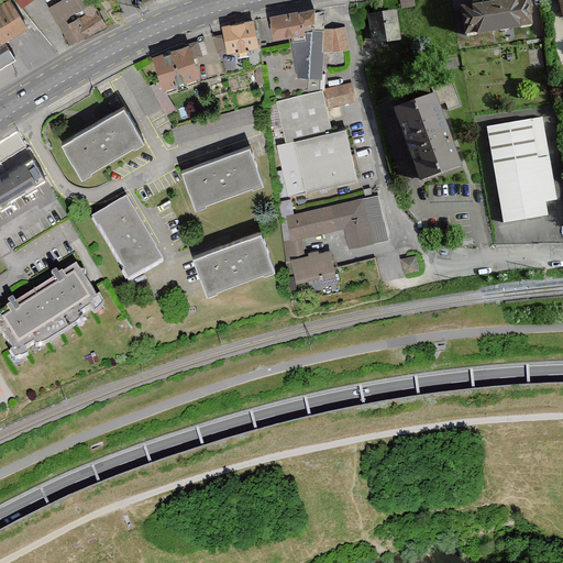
[(39,0),(63,0),(64,1),(67,0),(18,0),(23,10),(39,0)]
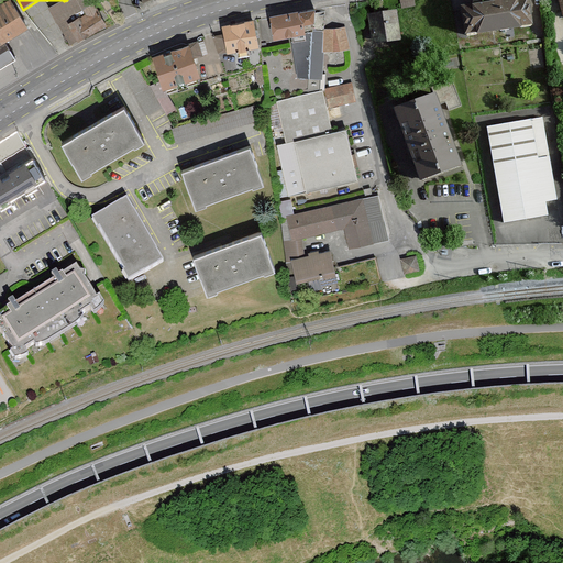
[(67,0),(64,1),(51,8),(70,46),(107,26),(94,3),(96,3),(92,0),(67,0)]
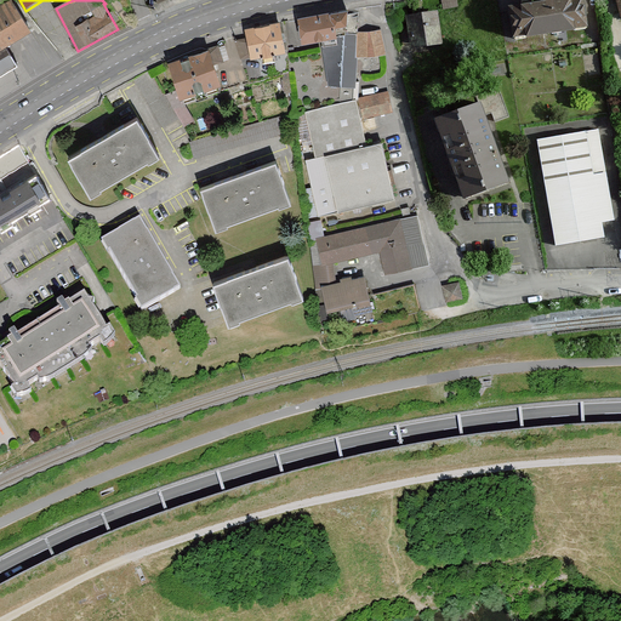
[(457,0),(442,0),(443,12),(459,10),(457,0)]
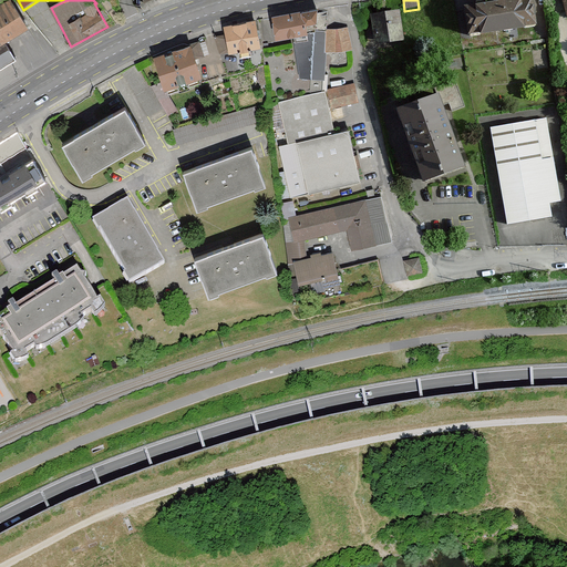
[(465,9),(470,38),(483,37),(482,35),(529,29),(529,32),(538,30),(534,0),(518,0),(505,2),(505,0),(491,0),(492,4),(465,9)]
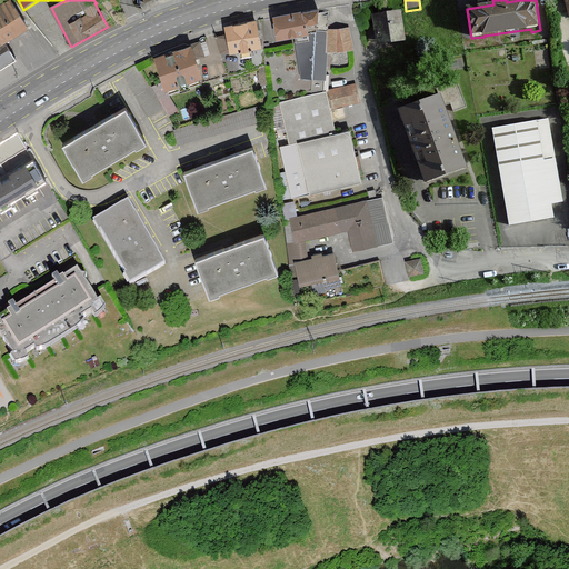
[(0,8),(0,90),(18,80),(0,50),(0,47),(29,30),(12,1),(0,8)]
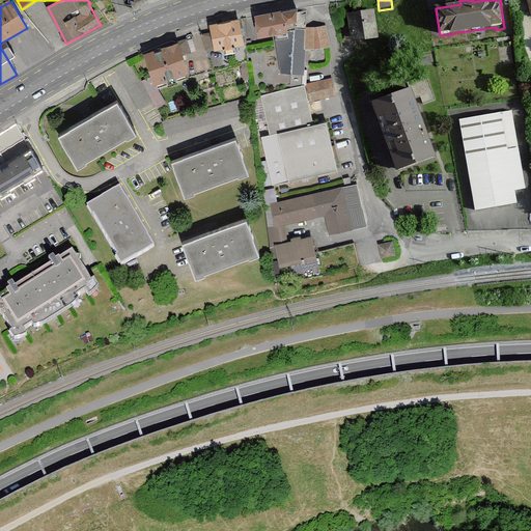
[(292,76),(291,89),(305,86),(306,49),(331,48),(327,28),(298,30),(297,9),(255,16),(258,36),(275,33),(282,76),(292,76)]
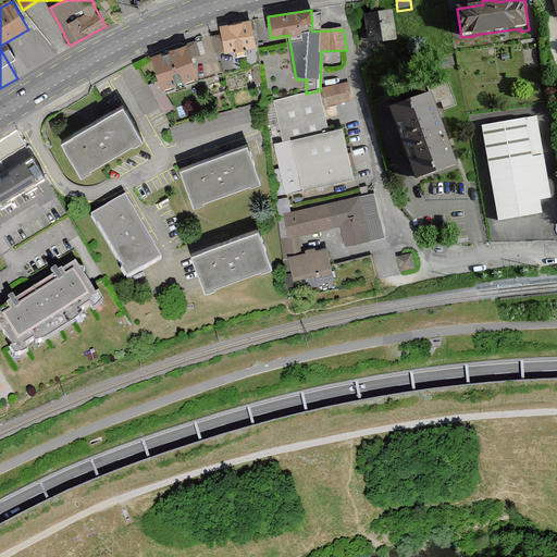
[(394,13),(364,15),(366,29),(361,31),(361,42),(368,41),(368,45),(396,42),(394,13)]
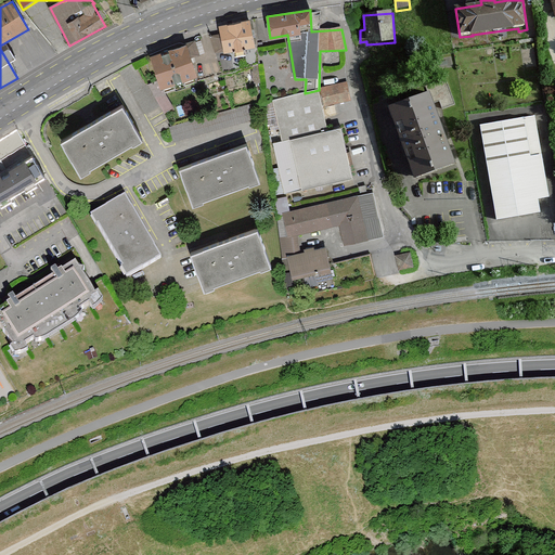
[(250,23),(221,28),(222,36),(214,38),(216,53),(224,51),(224,53),(236,52),(237,57),(246,56),(246,51),(256,49),(250,23)]
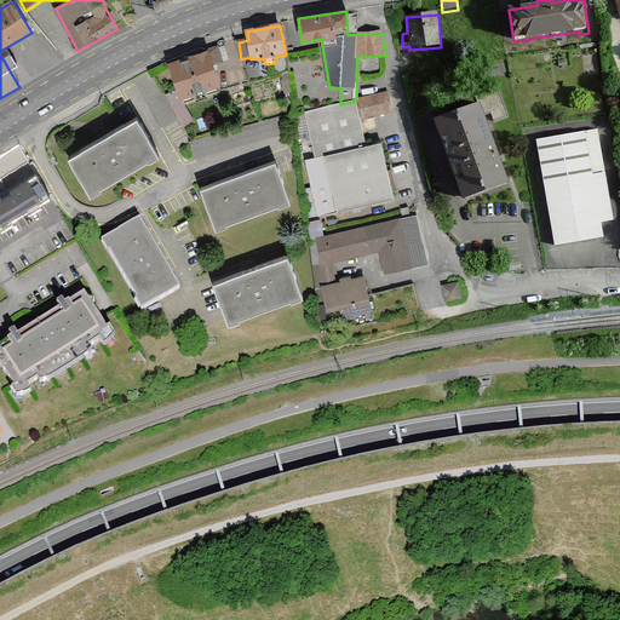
[(211,51),(170,65),(183,101),(223,86),(214,64),(224,61),(219,46),(210,49),(211,51)]
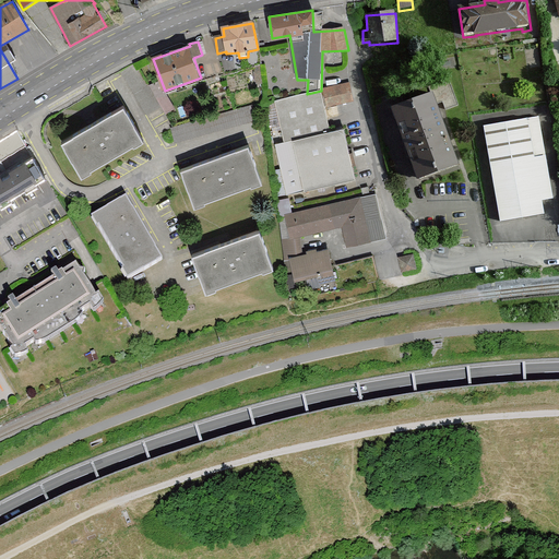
[(138,66),(123,74),(147,117),(162,108),(138,66)]
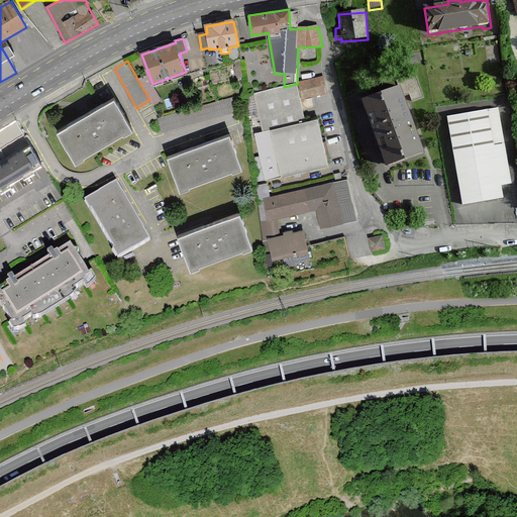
[(402,88),(364,102),(389,168),(426,153),(407,102),(412,100),(413,104),(425,100),(416,75),(399,82),(402,88)]
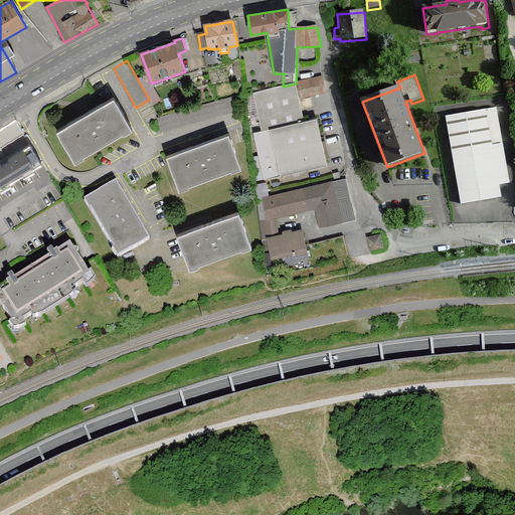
[(283,87),(253,94),(263,132),(254,134),(260,157),(251,159),(258,182),(266,180),(266,181),(328,167),(317,119),(305,122),(300,101),(326,95),(322,77),(296,83),(283,87)]
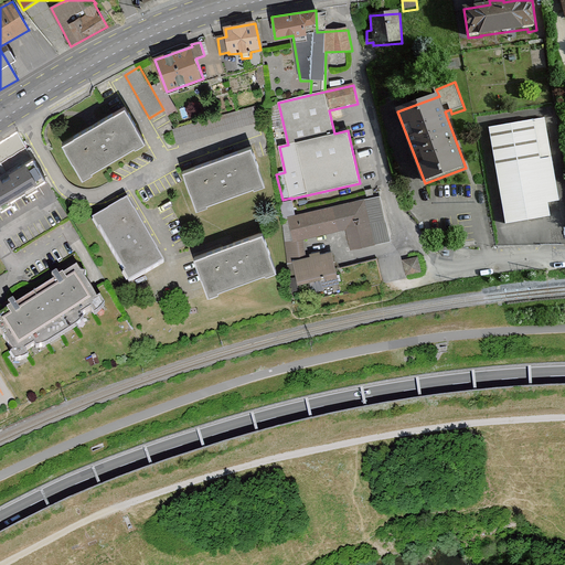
[(125,110),(63,146),(83,180),(145,144),(125,110)]
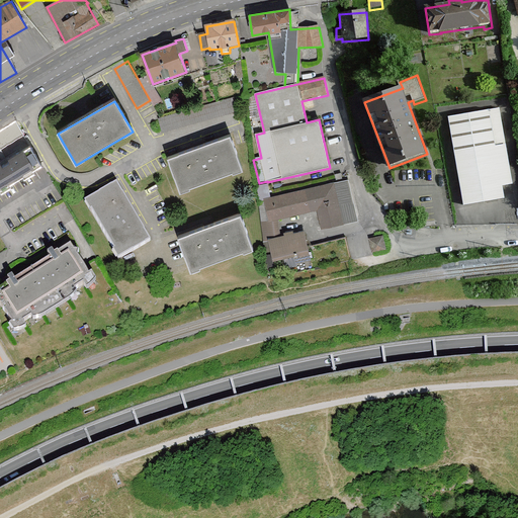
[(501,109),(449,118),(463,206),(505,199),(496,148),(507,146),(501,109)]
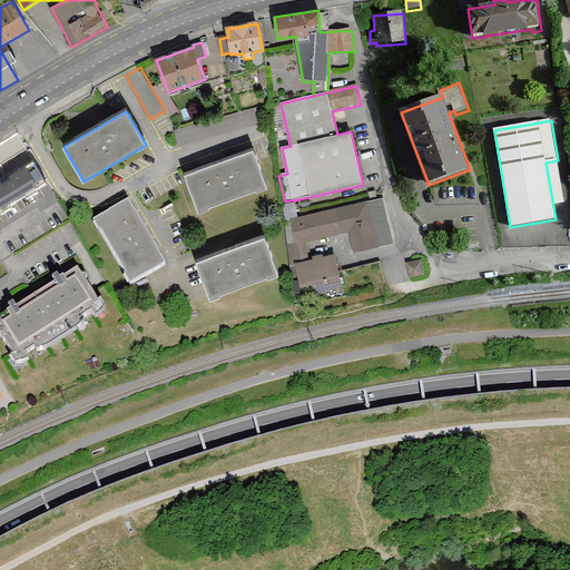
[(255,151),(187,175),(199,210),(267,187),(255,151)]
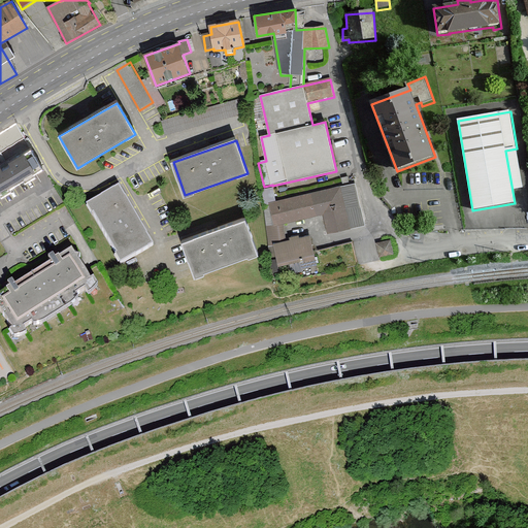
[(30,147),(0,165),(0,191),(41,167),(30,147)]
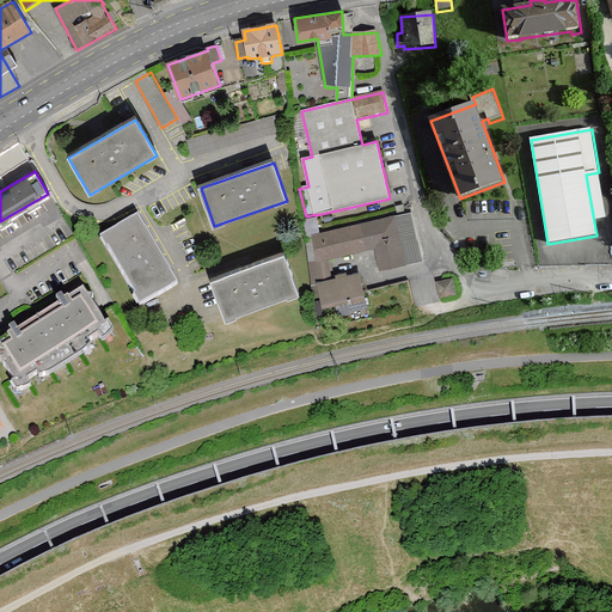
[(395,218),(307,238),(310,263),(330,259),(375,251),(380,273),(423,263),(412,215),(395,219),(395,218)]
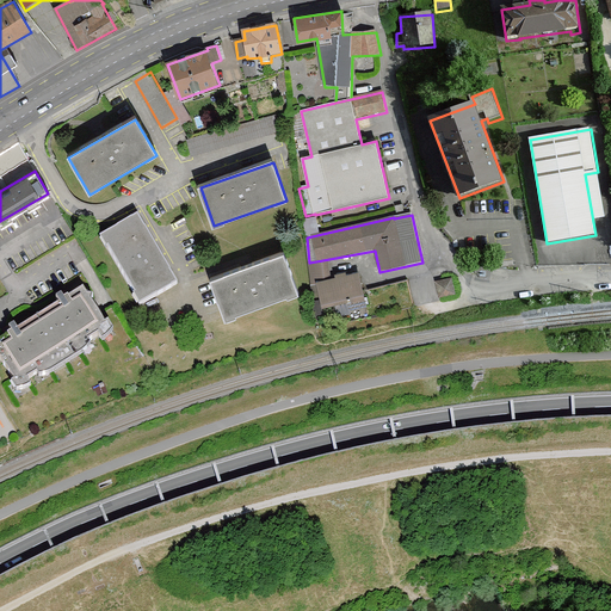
[(140,220),(102,242),(141,310),(179,288),(140,220)]
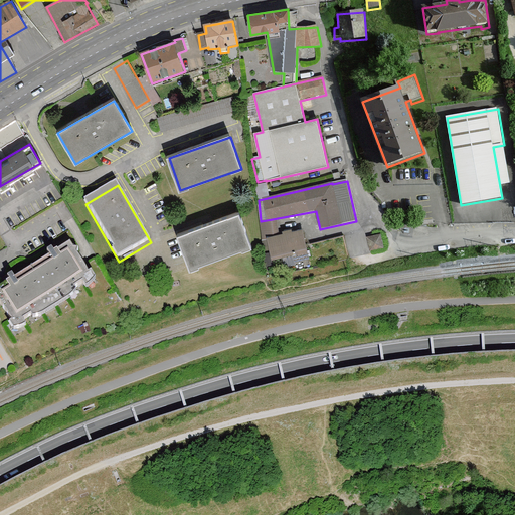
[(240,214),(178,237),(190,271),(252,248),(240,214)]
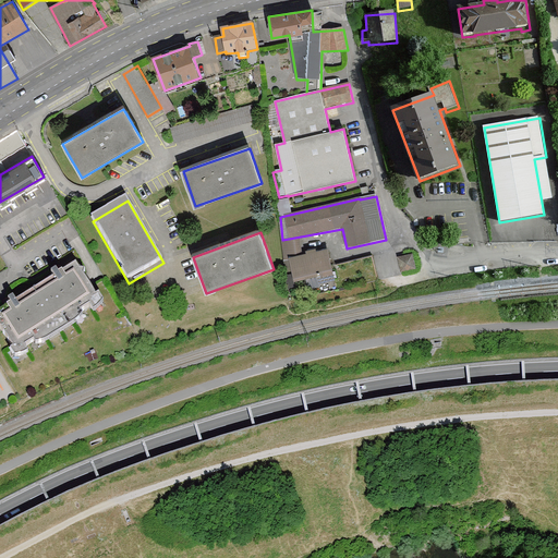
[(301,237),(282,240),(288,281),(318,276),(322,291),(336,289),(329,253),(303,257),(301,237)]
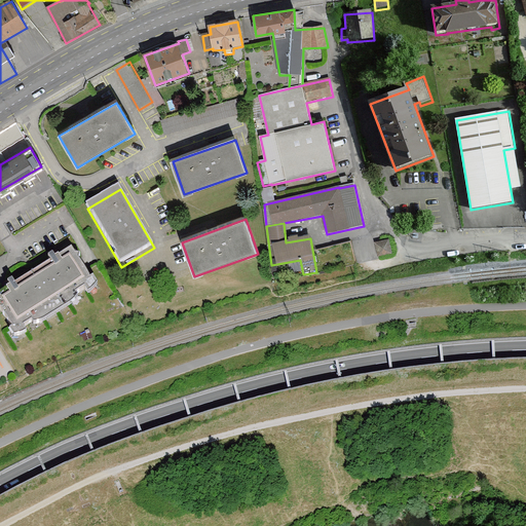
[(390,240),(376,242),(378,257),(392,255),(390,240)]
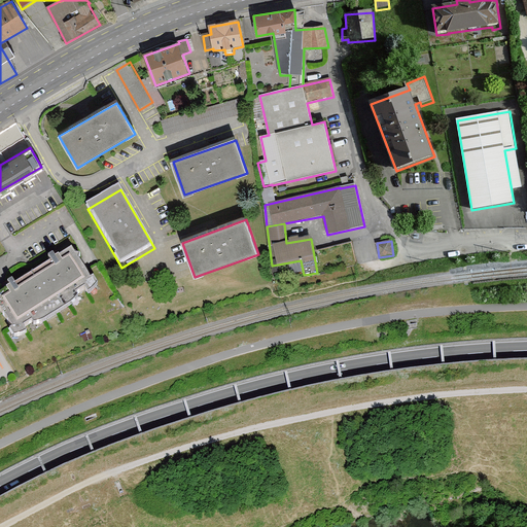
[(71,249),(0,293),(0,309),(15,334),(94,284),(71,249)]
